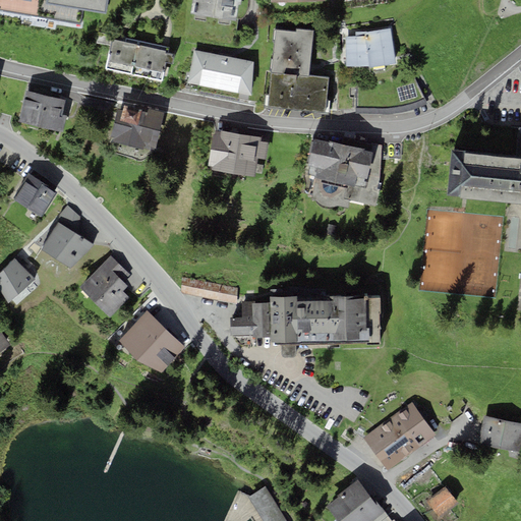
[(108,0),(47,0),(47,2),(106,12),(108,0)]
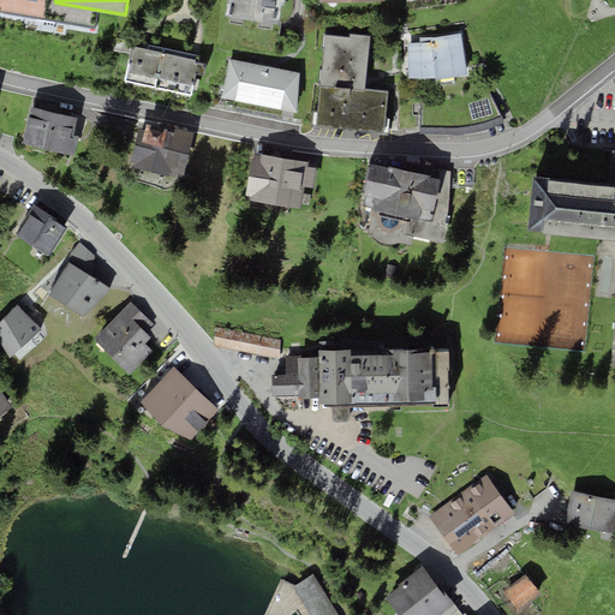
[(227,0),(225,16),(278,25),(281,5),(284,5),(284,0),(227,0)]
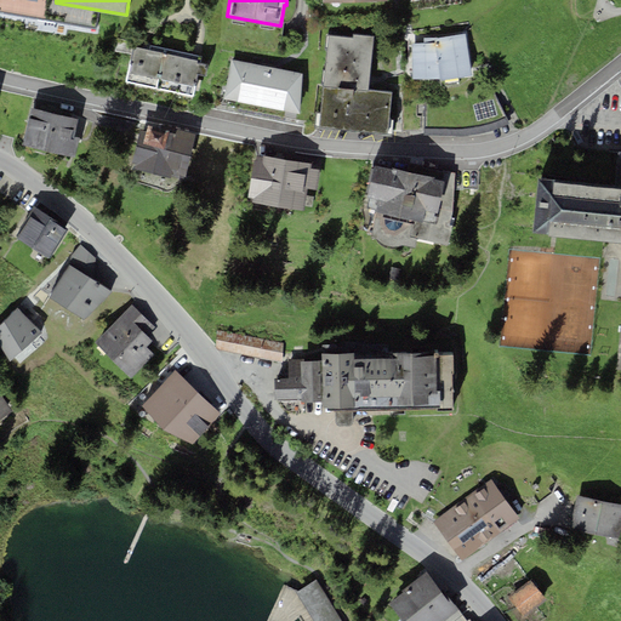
[(465,34),(434,39),(436,44),(442,78),(442,80),(472,75),(465,34)]
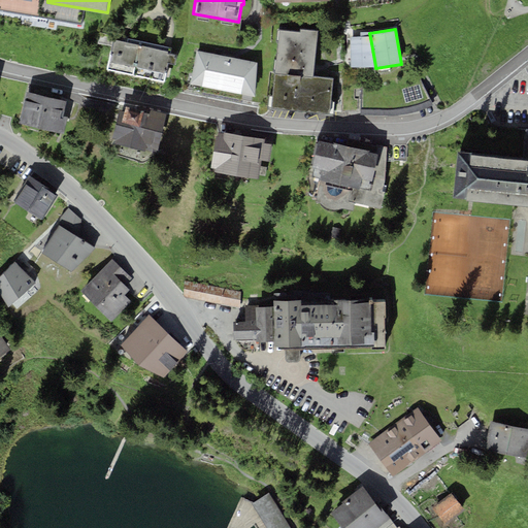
[(271,107),(330,114),(334,77),(312,75),(318,34),(281,30),(271,107)]
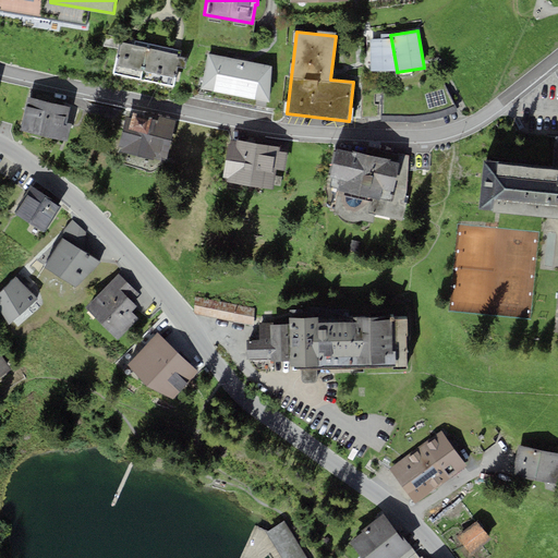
[(372,71),(397,70),(391,39),(371,38),(372,71)]
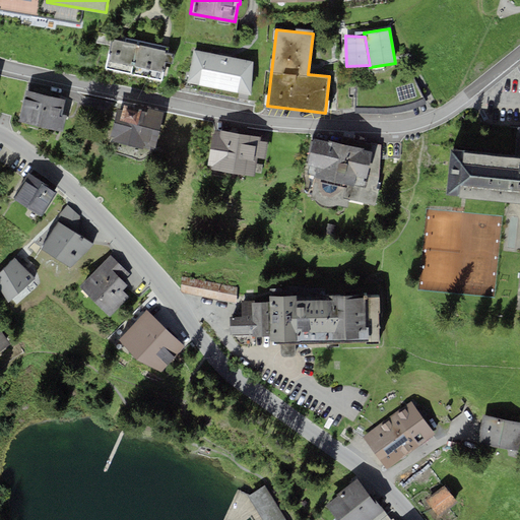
[(137,45),(138,41),(125,38),(124,42),(112,39),(105,67),(131,73),(133,65),(132,65),(136,45),(137,45)]
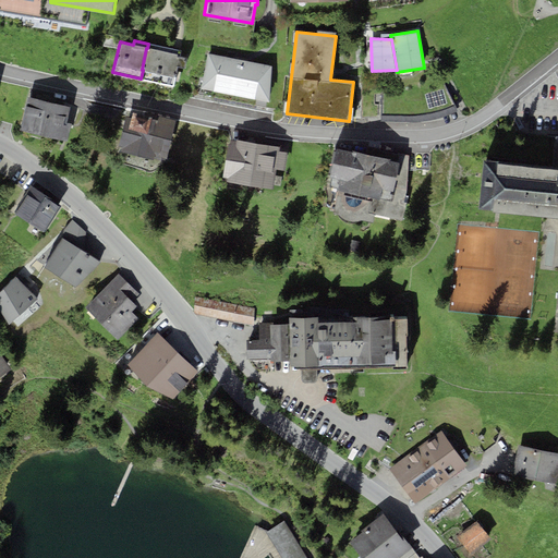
[(181,51),(148,44),(147,48),(146,48),(142,70),(143,70),(141,79),(173,86),(178,67),(184,68),(186,59),(179,57),(181,51)]
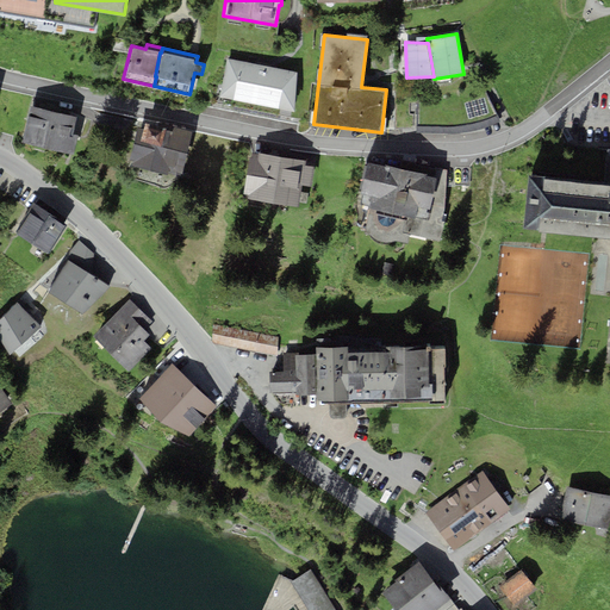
[(228,57),(219,97),(297,112),(304,73),(228,57)]
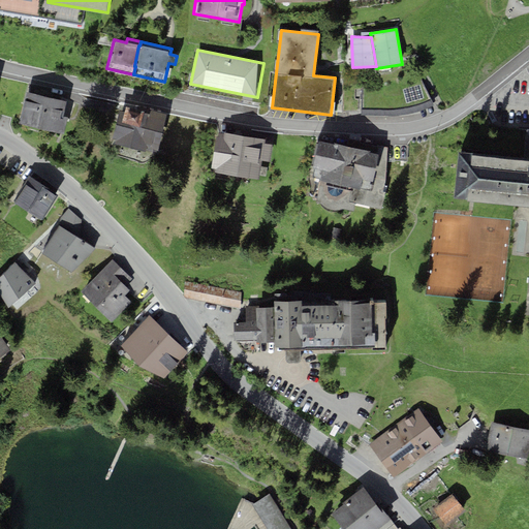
[(24,101),(25,101),(20,123),(64,134),(70,112),(64,111),(67,101),(27,91),(24,101)]
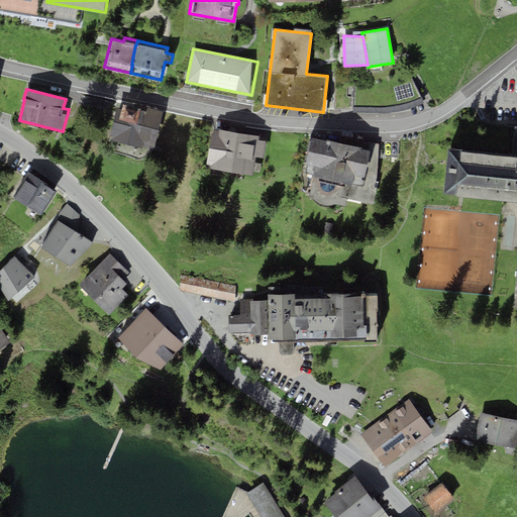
[(163,111),(134,104),(133,106),(123,103),(120,118),(114,117),(109,135),(113,136),(112,139),(153,149),(163,111)]
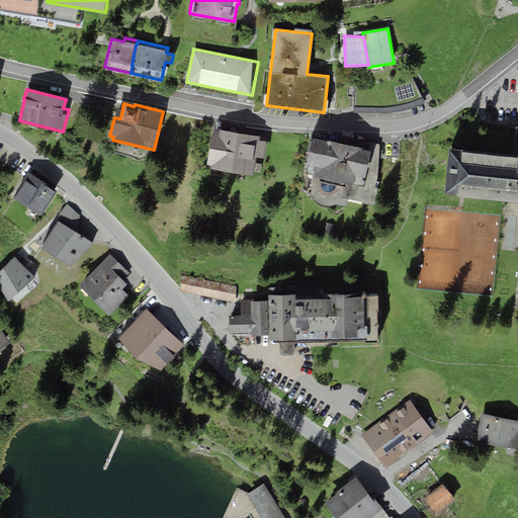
[(514,153),(449,146),(443,192),(517,200),(517,126),(514,153)]
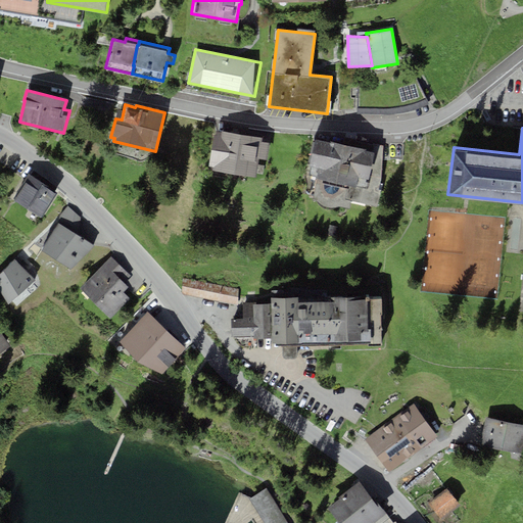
[(234,175),(240,134),(220,131),(217,131),(216,135),(214,135),(208,165),(210,165),(214,167),(212,171),(234,175)]
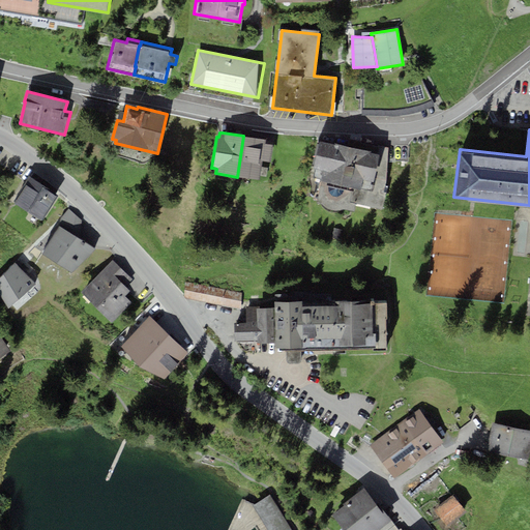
[(243,136),(237,177),(259,180),(262,162),(265,144),(266,140),(243,136)]
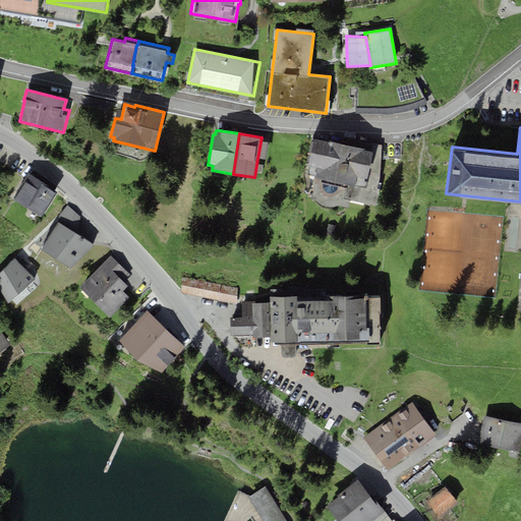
[(363,140),(335,134),(333,142),(313,138),(307,165),(317,167),(315,177),(322,178),(321,181),(315,180),(311,199),(316,200),(319,204),(322,206),(330,208),(334,207),(337,206),(348,208),(350,200),(344,198),(346,187),(347,188),(348,184),(355,186),(357,176),(366,178),(372,151),(361,149),(363,140)]
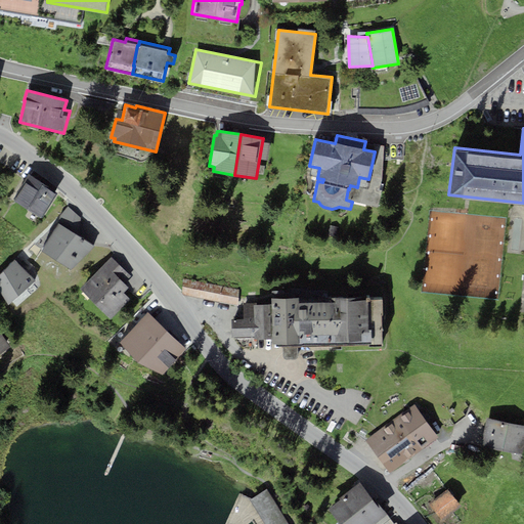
[(270,143),(262,142),(259,160),(267,161),(270,143)]
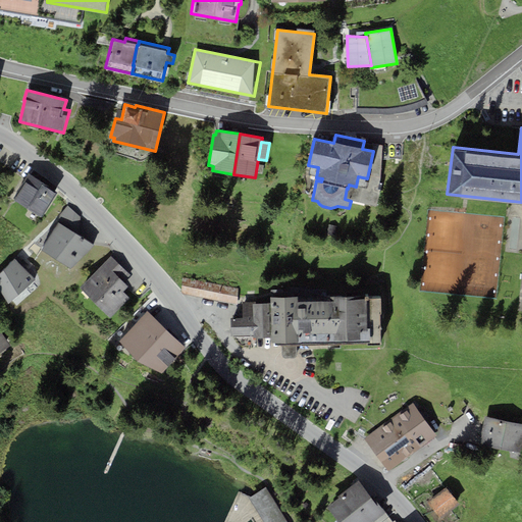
[(42,216),(58,192),(32,174),(30,173),(24,180),(27,183),(15,199),(42,216)]
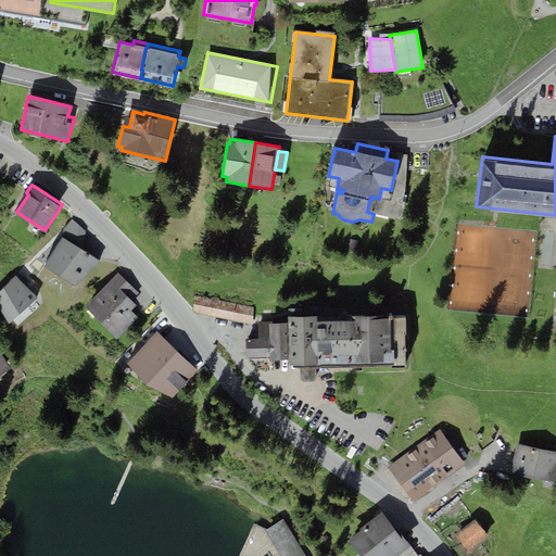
[(86,231),(72,219),(63,229),(62,238),(45,266),(75,286),(100,261),(84,250),(86,231)]
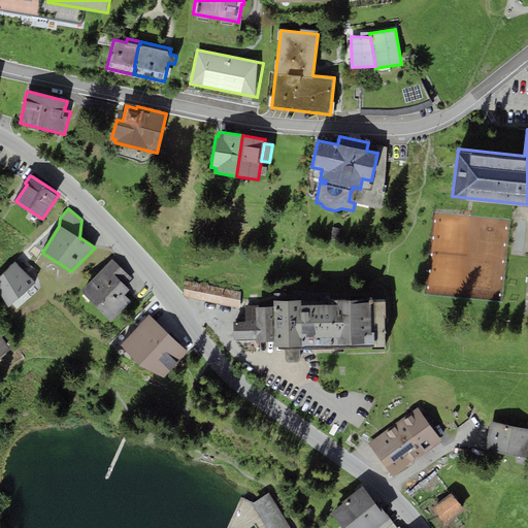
[(22,263),(17,259),(0,275),(0,293),(9,307),(36,284),(20,266),(22,263)]
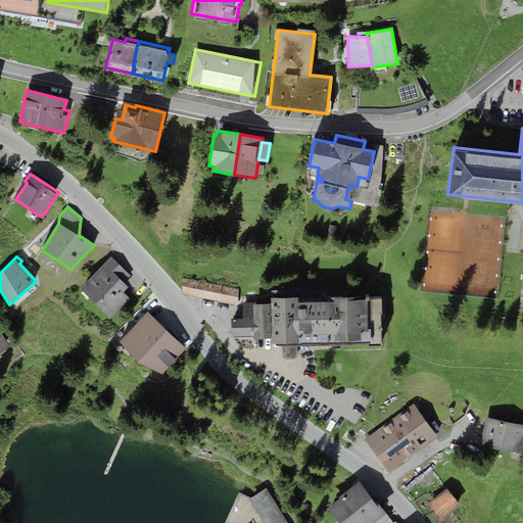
[(128,273),(111,257),(81,288),(110,318),(130,298),(124,292),(128,287),(121,280),(128,273)]
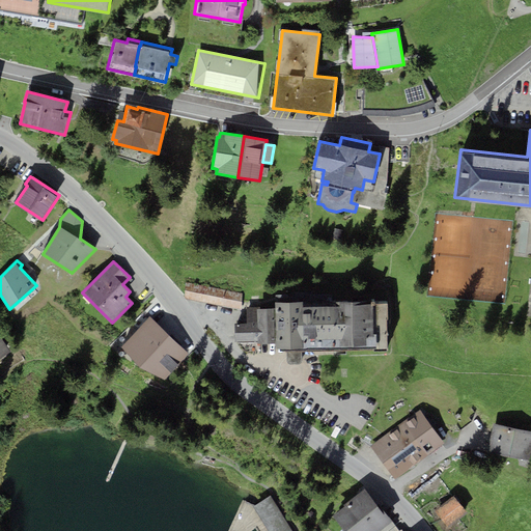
[(242,294),(186,282),(183,298),(239,308),(242,294)]
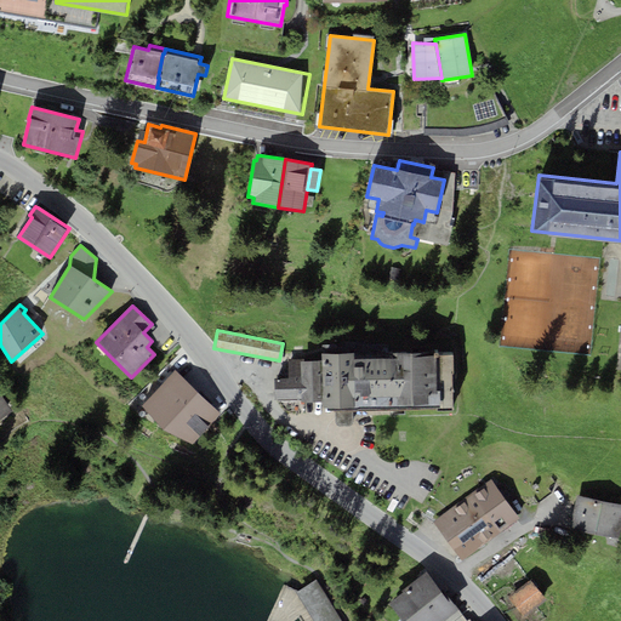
[(301,379),(274,379),(275,400),(302,399),(302,402),(324,402),(324,408),(326,408),(326,411),(454,409),(453,354),(438,354),(438,353),(301,354),(301,379)]
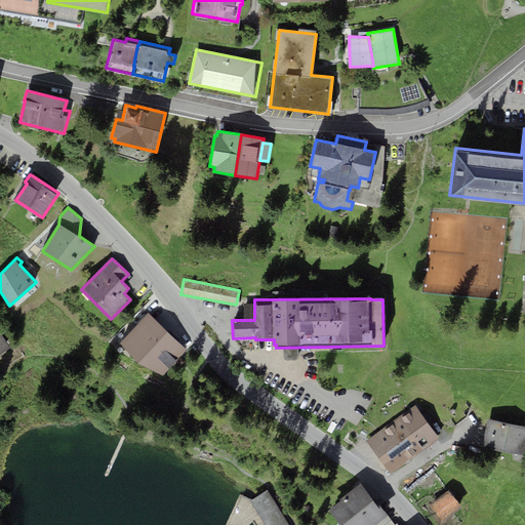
[(187,350),(149,313),(120,342),(138,363),(163,375),(187,350)]
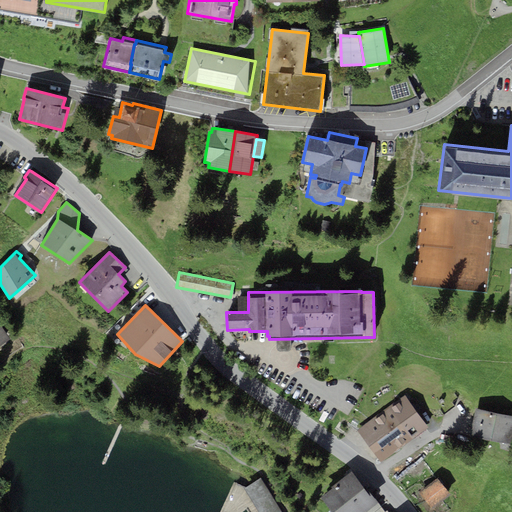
[(0,346),(11,340),(0,322),(0,346)]
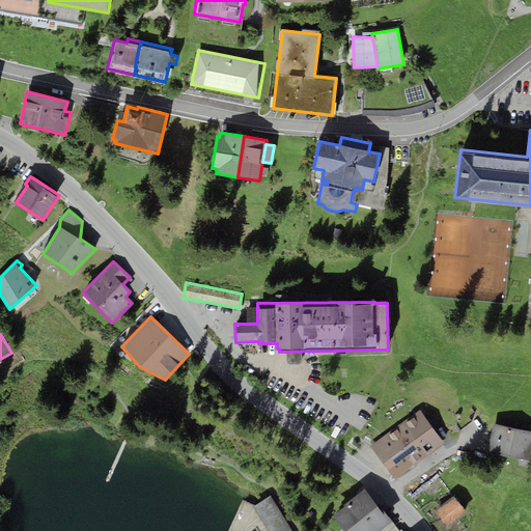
[(420,460),(444,443),(420,410),(396,426),(420,460)]
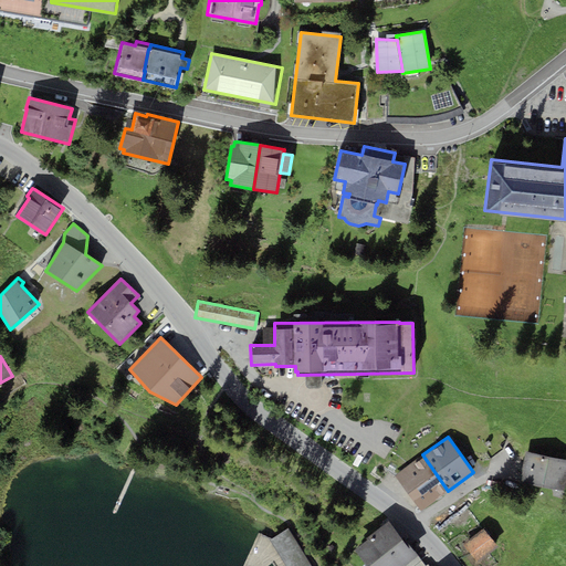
[(565,465),(565,460),(526,452),(520,481),(562,490),(565,465)]
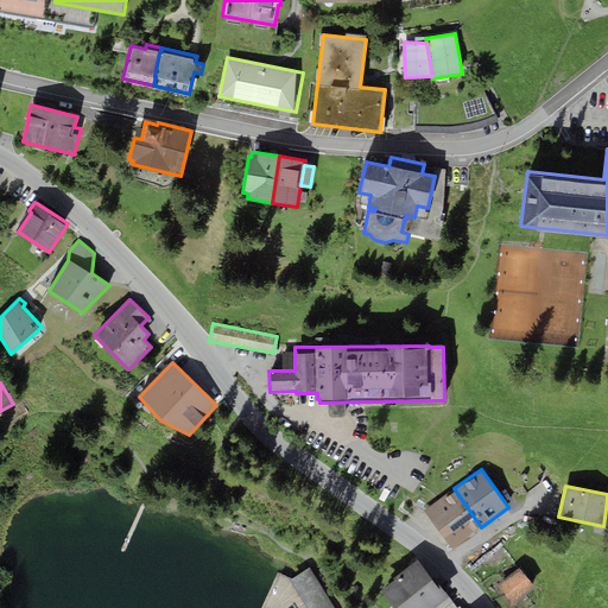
[(451,549),(481,527),(454,488),(423,510),(451,549)]
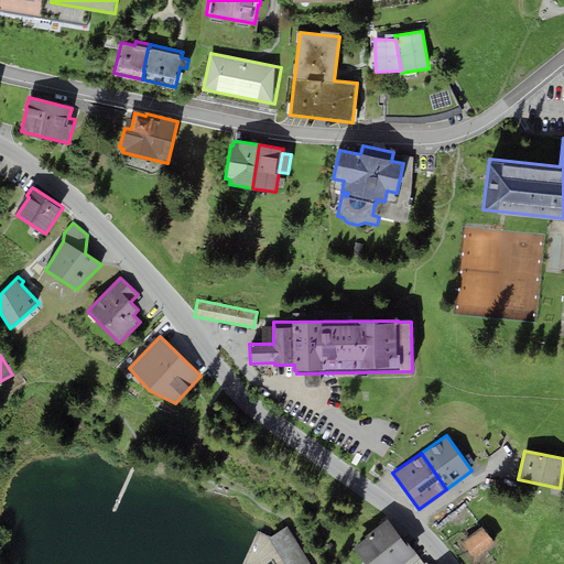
[(369,535),(354,548),(366,563),(412,563),(420,559),(416,554),(410,545),(408,546),(389,521),(388,519),(368,533),(369,535)]
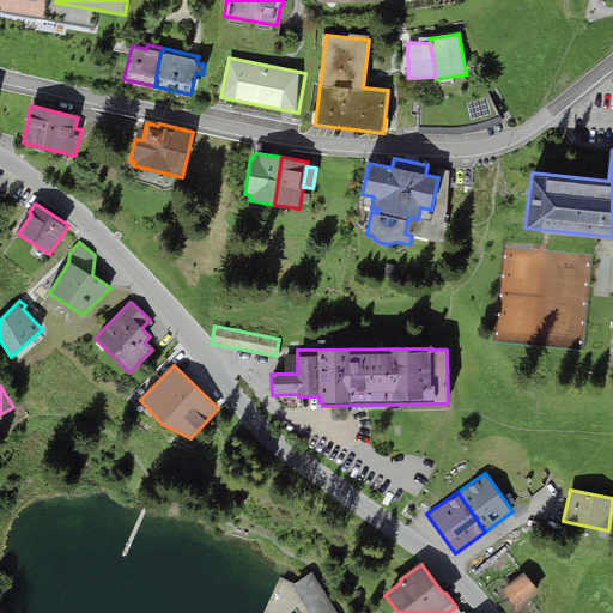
[(337,612),(311,574),(293,584),(310,612),(337,612)]
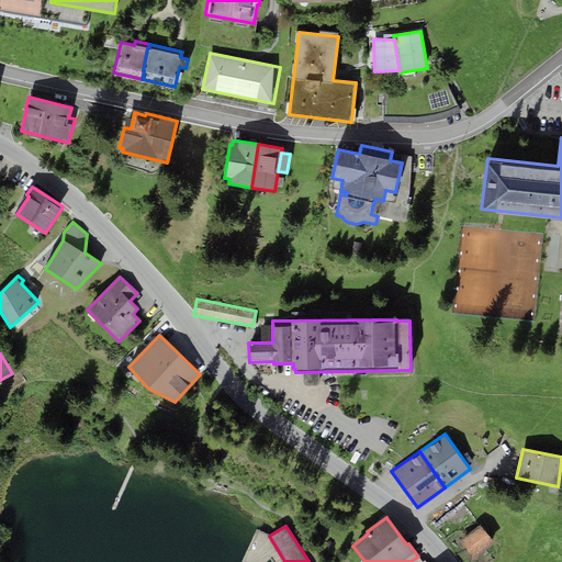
[(479,526),(461,539),(474,557),(492,543),(479,526)]
